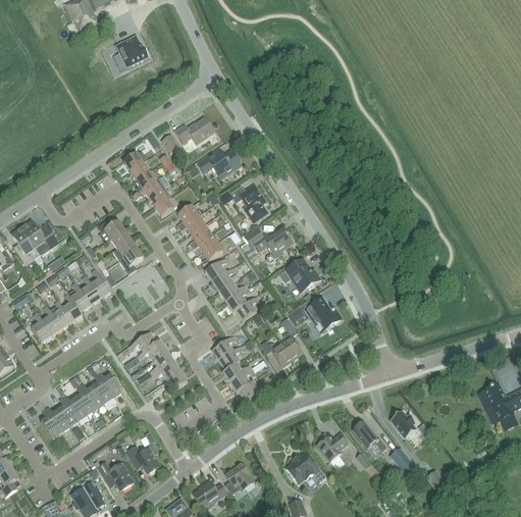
[(70,19),(73,18),(79,30),(98,20),(92,8),(107,0),(66,0),(62,2),(70,19)]
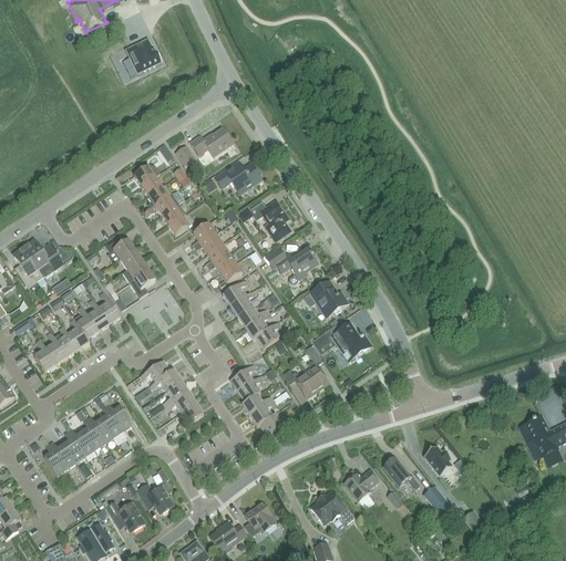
[(146,37),(124,48),(136,72),(161,60),(155,49),(154,49),(151,43),(150,44),(146,37)]
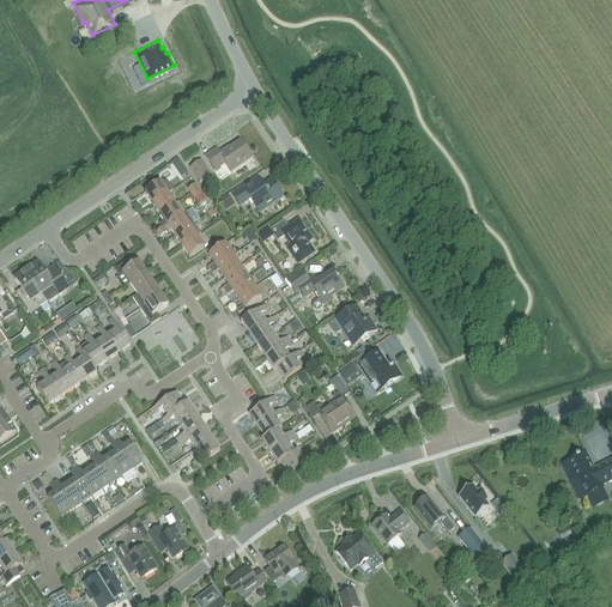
[(19,109),(7,116),(19,134),(31,127),(19,109)]
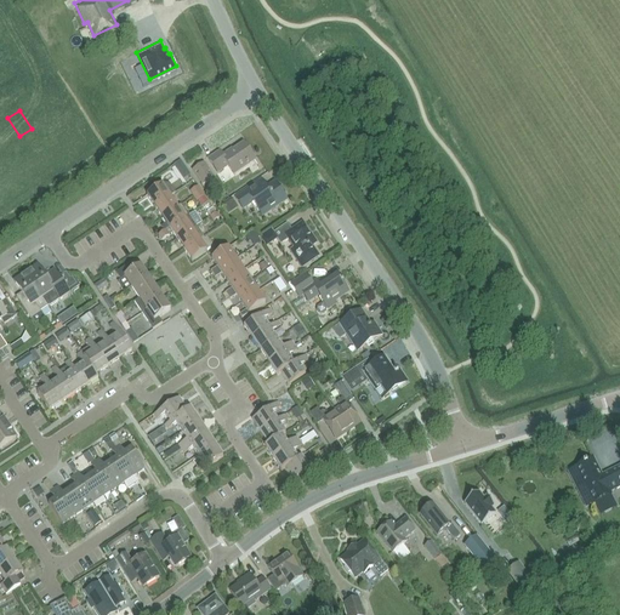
[(7,118),(0,121),(0,130),(9,143),(20,136),(7,118)]
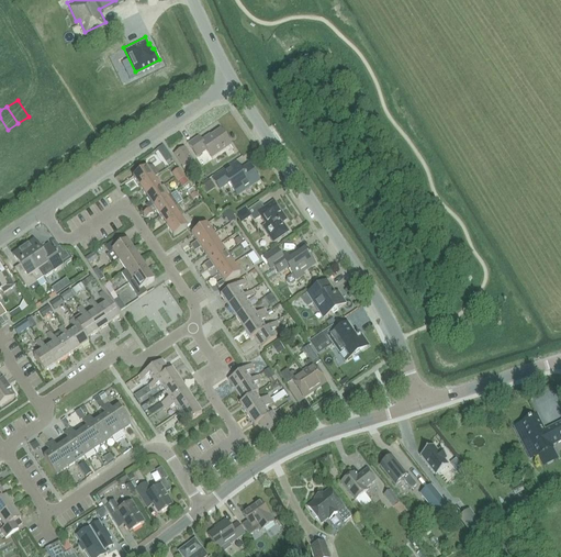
[(211,153),(229,141),(220,126),(201,138),(198,133),(188,140),(195,152),(205,145),(211,153)]
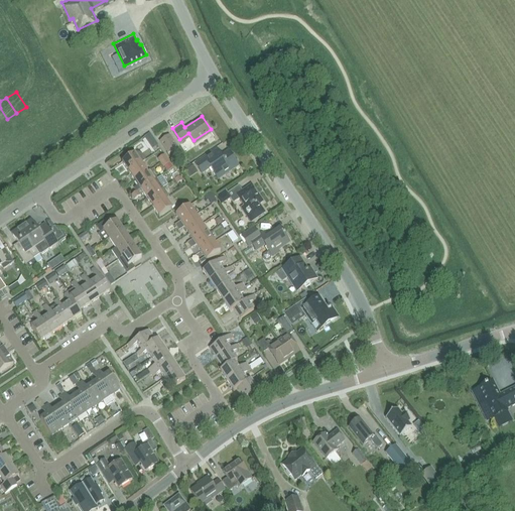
[(149,130),(144,133),(148,139),(153,136),(149,130)]
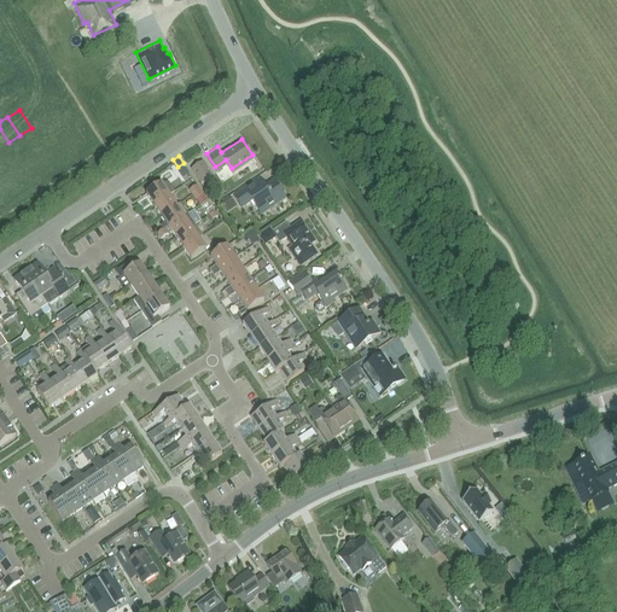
[(211,172),(202,157),(191,164),(201,179),(211,172)]
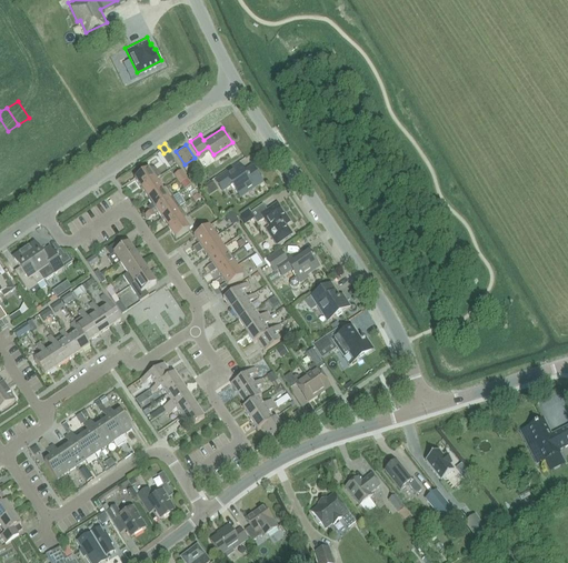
[(256,166),(252,164),(250,162),(243,167),(239,161),(216,178),(221,187),(230,180),(239,193),(261,178),(259,174),(259,171),(256,166)]
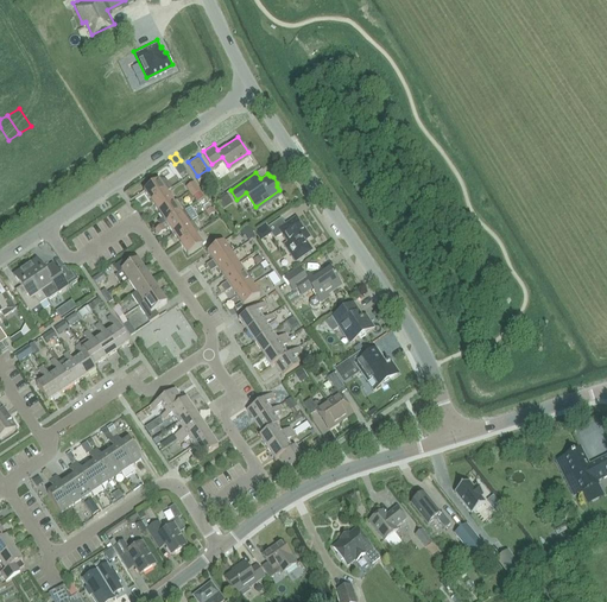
[(150,197),(164,187),(170,183),(165,176),(160,175),(143,187),(150,197)]
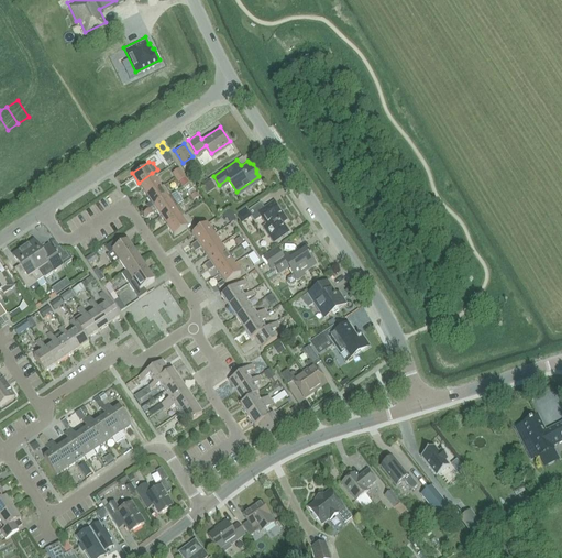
[(174,174),(180,170),(178,165),(171,170),(174,174)]
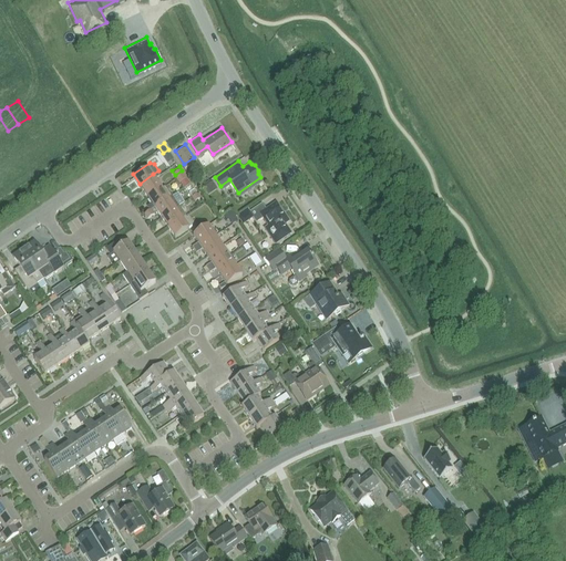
[(181,178),(185,175),(182,170),(175,175),(177,179),(178,178),(181,177),(181,178)]
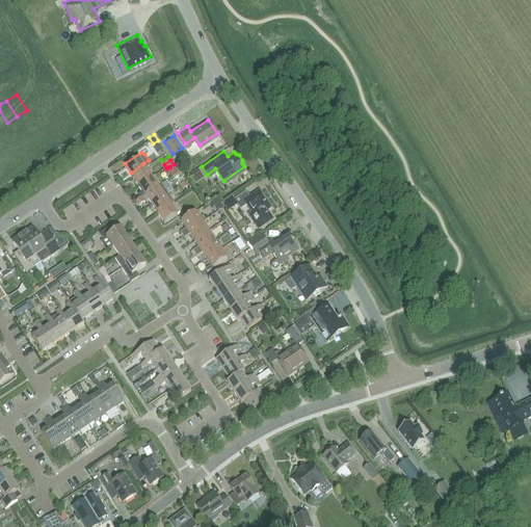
[(137,182),(151,174),(143,163),(131,173),(137,182)]
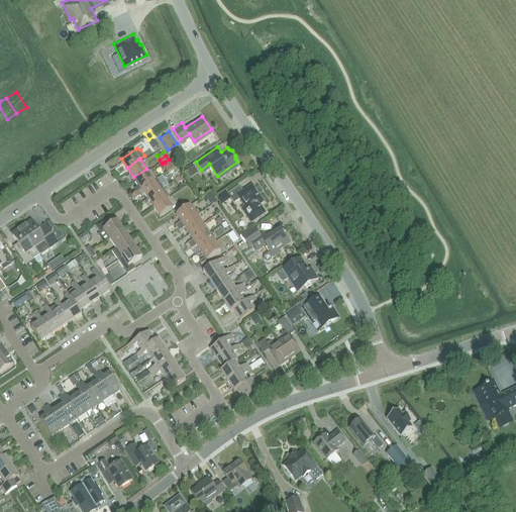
[(165,162),(163,163),(167,168),(172,165),(169,160),(165,163),(165,162)]
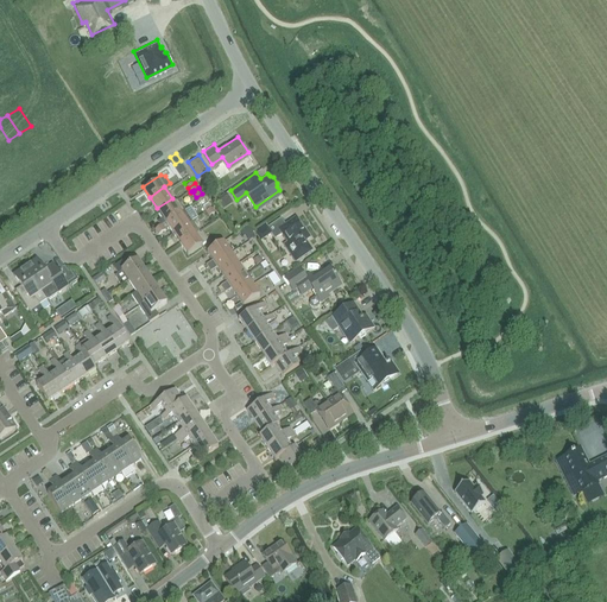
[(179,209),(183,207),(176,195),(172,198),(157,208),(164,219),(179,209)]
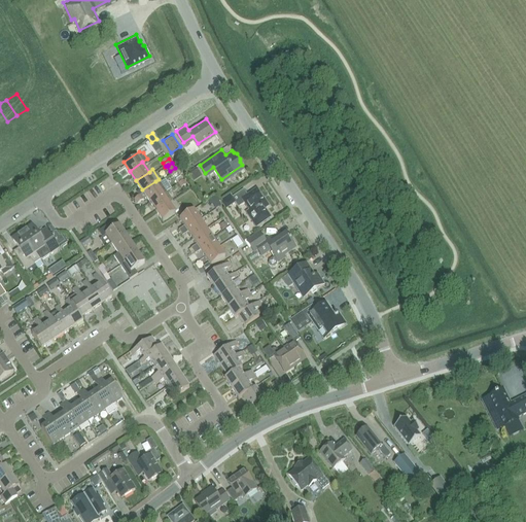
[(149,199),(165,187),(159,179),(155,181),(142,189),(134,196),(136,200),(142,196),(142,195),(144,193),(149,199)]
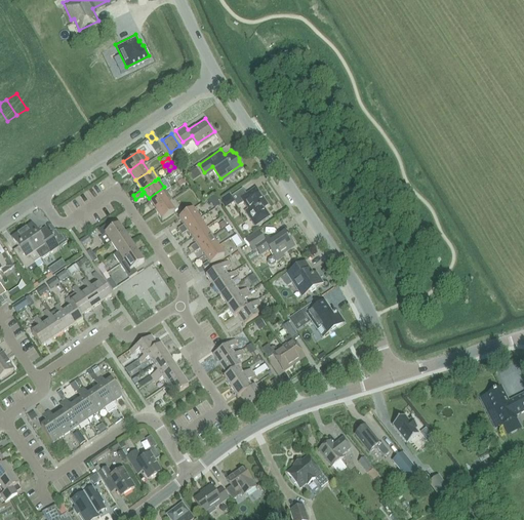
[(229,191),(218,197),(224,204),(234,198),(237,202),(242,198),(251,211),(248,214),(254,223),(270,212),(263,202),(266,200),(254,184),(246,190),(242,185),(230,193),(229,191)]
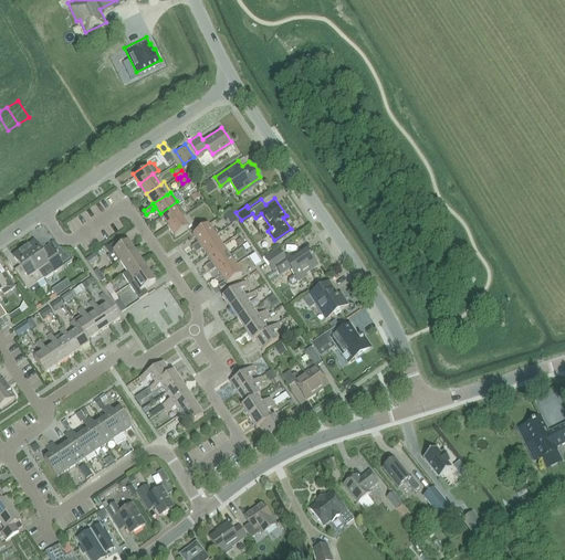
[(180,213),(184,211),(177,201),(160,213),(167,223),(180,214),(180,213)]
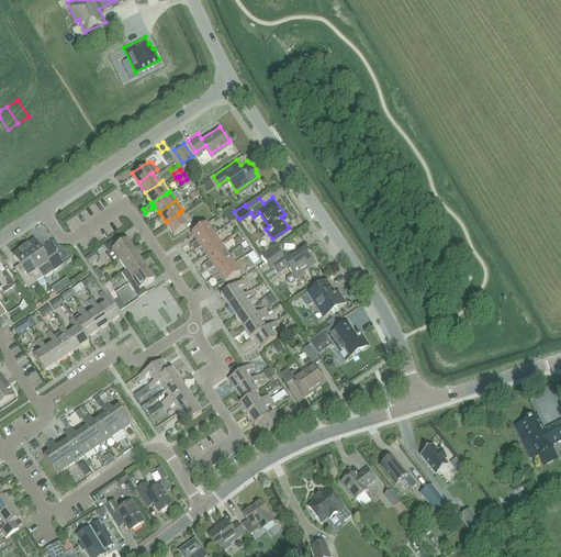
[(186,222),(189,220),(182,210),(179,212),(179,213),(166,222),(172,232),(186,223),(186,222)]
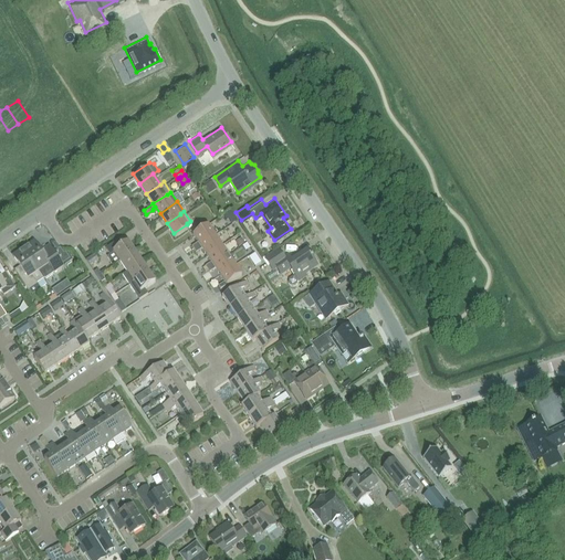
[(192,245),(213,231),(207,221),(191,231),(196,238),(190,242),(192,245)]
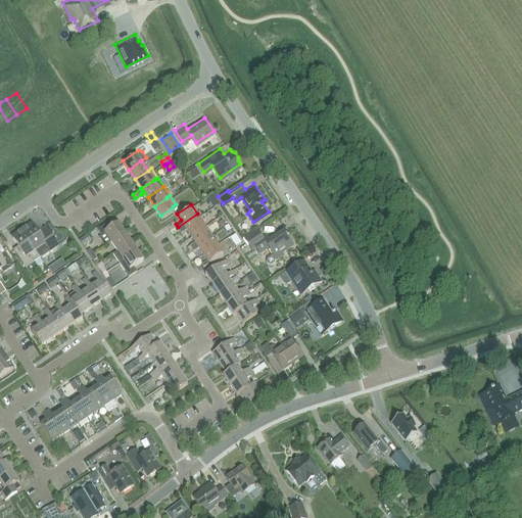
[(203,223),(199,216),(197,214),(178,227),(180,230),(185,226),(189,232),(203,223)]
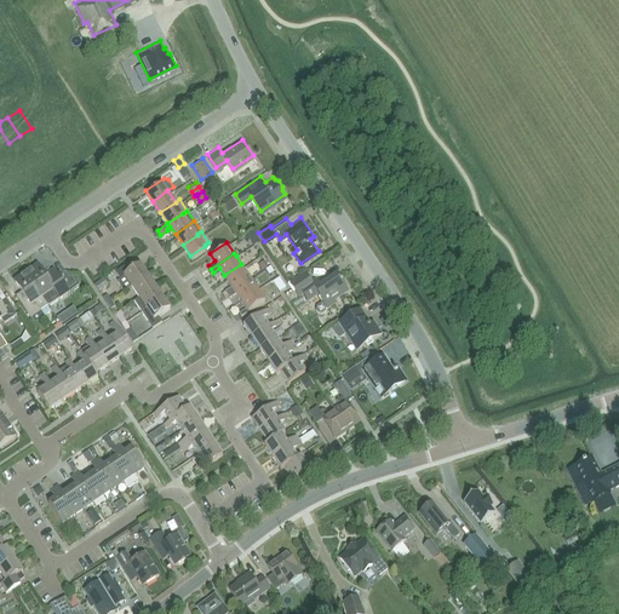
[(285,253),(280,259),(286,265),(292,259),(285,253)]
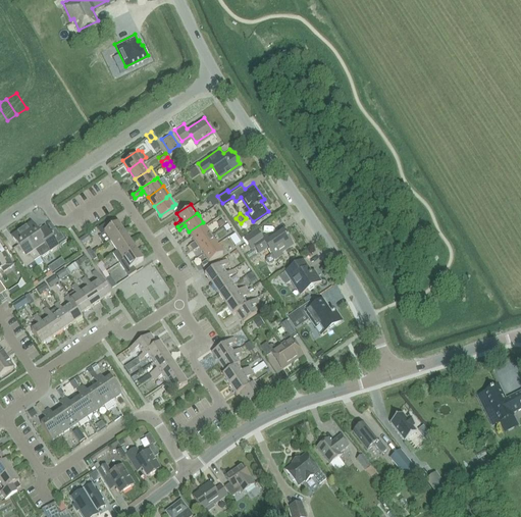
[(117,219),(111,223),(107,217),(96,225),(100,231),(104,229),(109,238),(123,228),(117,219)]
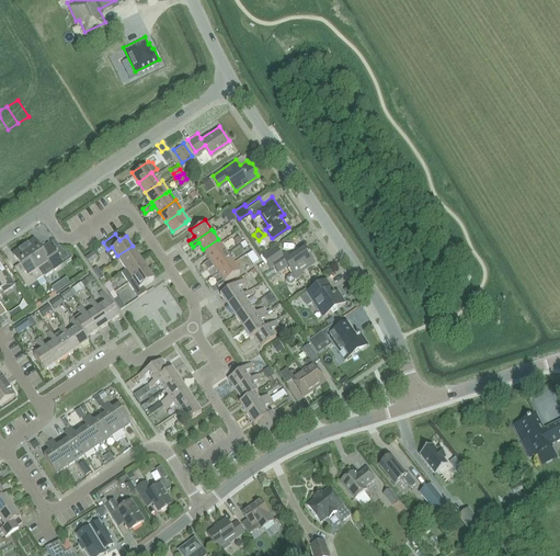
[(32,237),(22,244),(42,272),(43,273),(60,261),(50,247),(43,252),(32,237)]
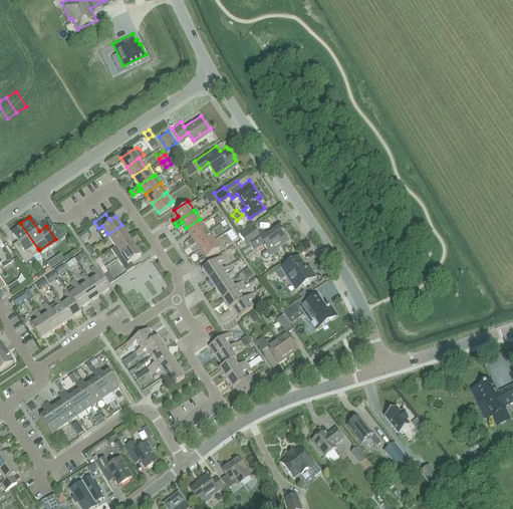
[(187,241),(206,228),(200,219),(186,228),(191,234),(185,238),(187,241)]
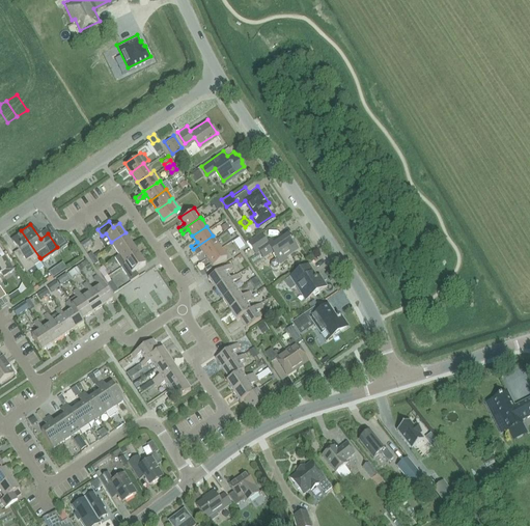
[(33,261),(39,257),(21,230),(11,237),(21,251),(16,254),(25,269),(33,263),(33,261)]
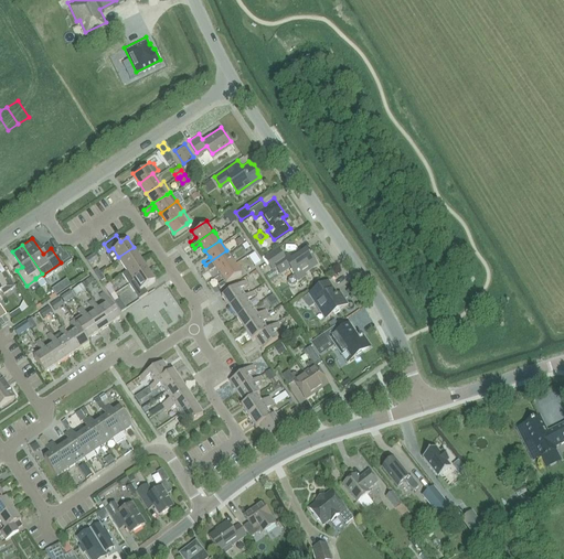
[(316,260),(310,253),(311,251),(309,249),(309,250),(306,246),(289,257),(286,250),(282,253),(277,245),(264,254),(269,261),(273,259),(279,269),(288,262),(294,270),(287,275),(287,278),(289,280),(293,281),(295,279),(296,276),(297,275),(297,276),(304,271),(302,269),(316,260)]
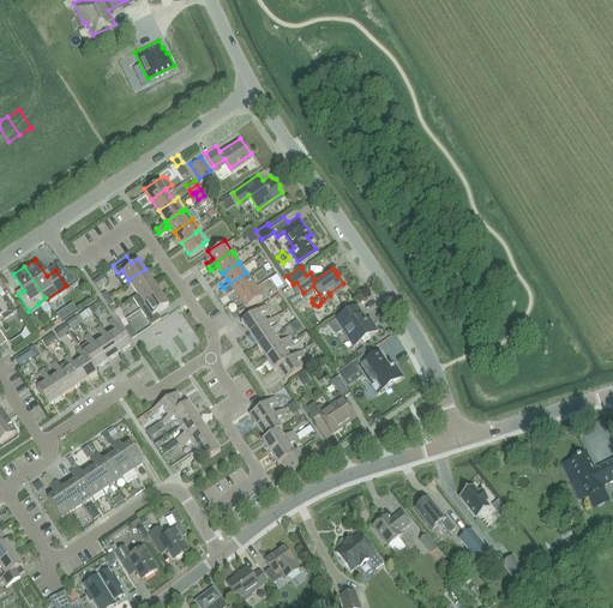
[(136,290),(152,280),(145,269),(128,280),(136,290)]
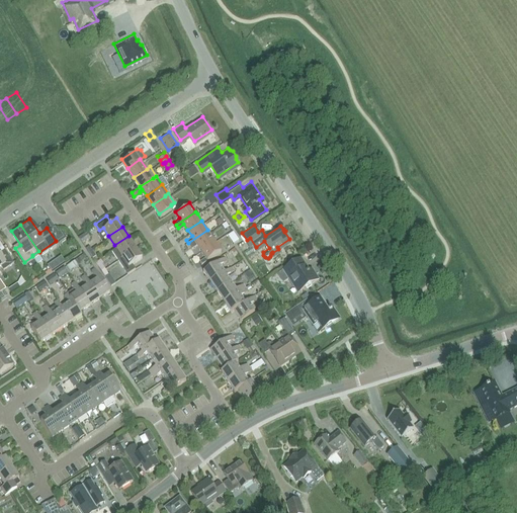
[(81,239),(89,234),(86,229),(78,234),(81,239)]
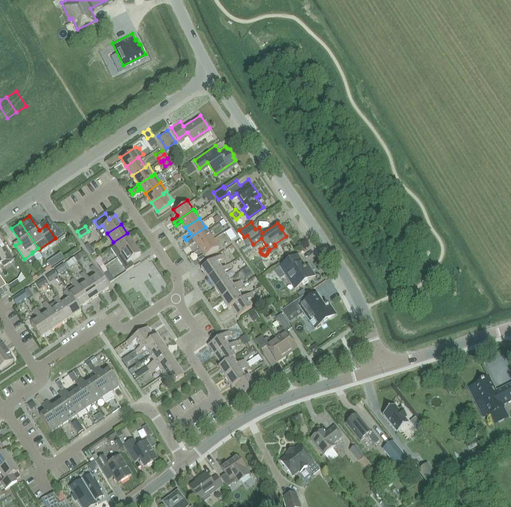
[(197,245),(211,236),(205,227),(186,240),(188,243),(193,239),(197,245)]
